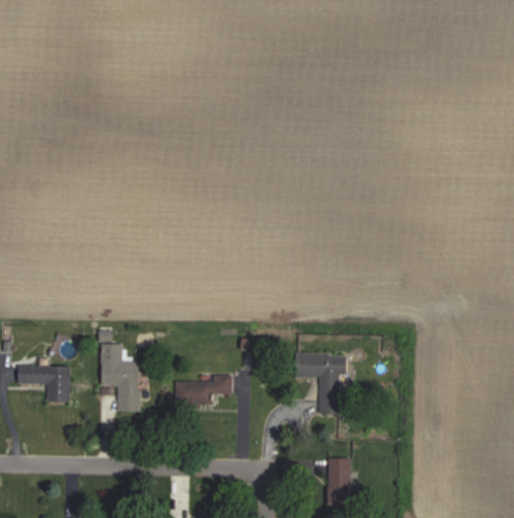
[(116,385),(116,405),(136,405),(137,361),(120,360),(120,344),(100,344),(99,384),(116,385)]
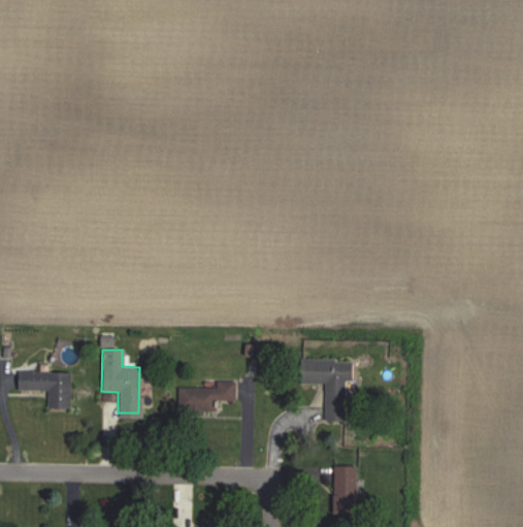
[(297,358),(297,383),(323,383),(323,418),(350,419),(350,359),(297,358)]
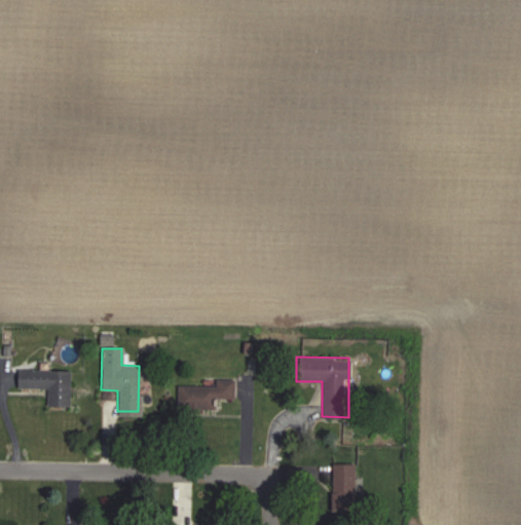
[(69,370),(16,370),(16,388),(46,388),(46,407),(69,407),(69,370)]
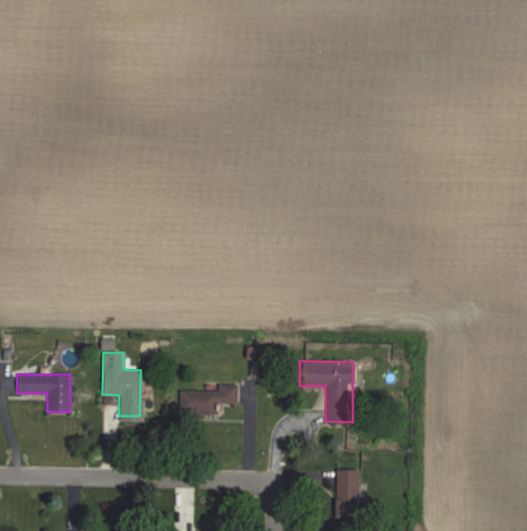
[(178,414),(217,414),(217,402),(235,402),(235,383),(216,383),(216,390),(178,390),(178,414)]
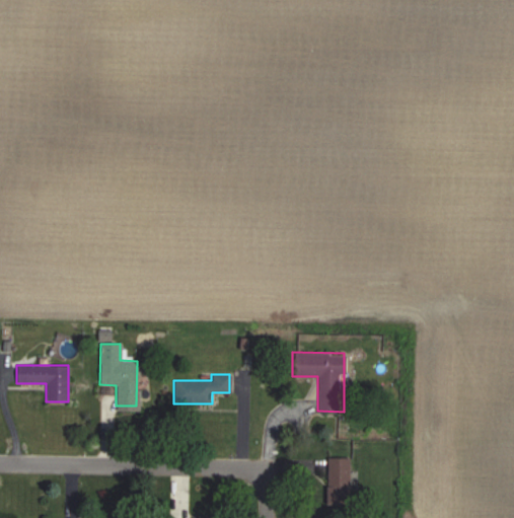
[(350,505),(350,456),(326,456),(326,505),(350,505)]
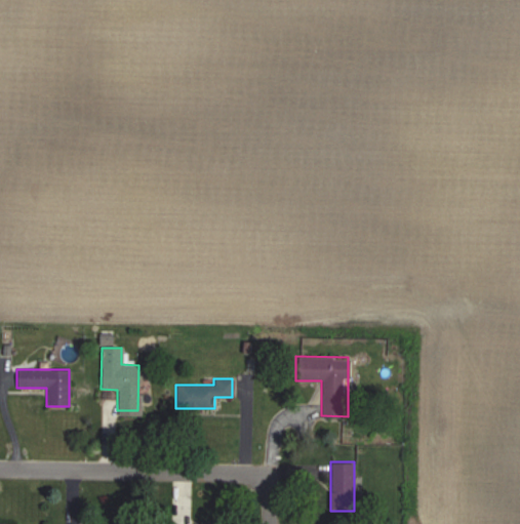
All buildings are outlined.
